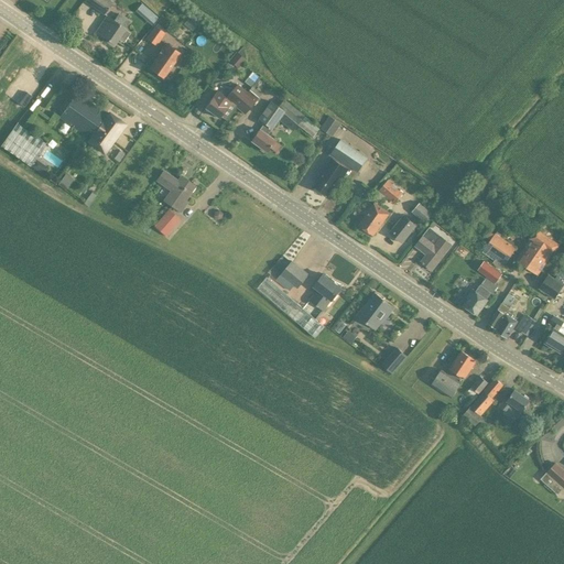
[(88,0),(86,3),(104,15),(112,2),(110,1),(108,0),(88,0)]
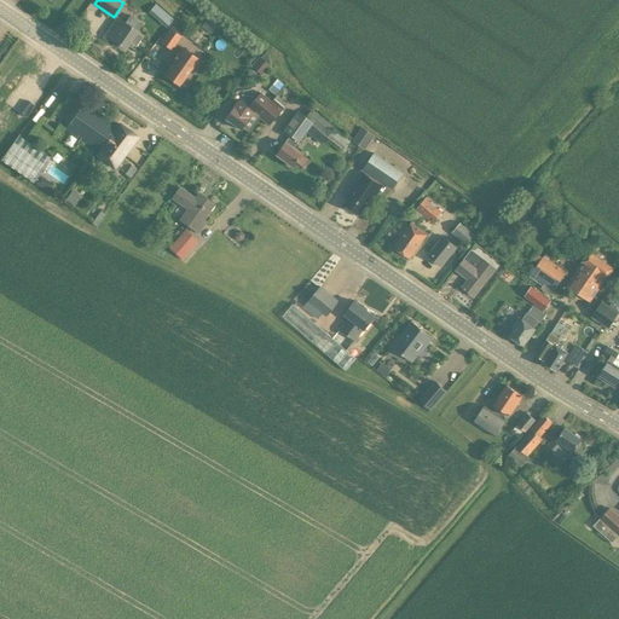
[(172,27),(178,17),(156,4),(150,13),(172,27)]
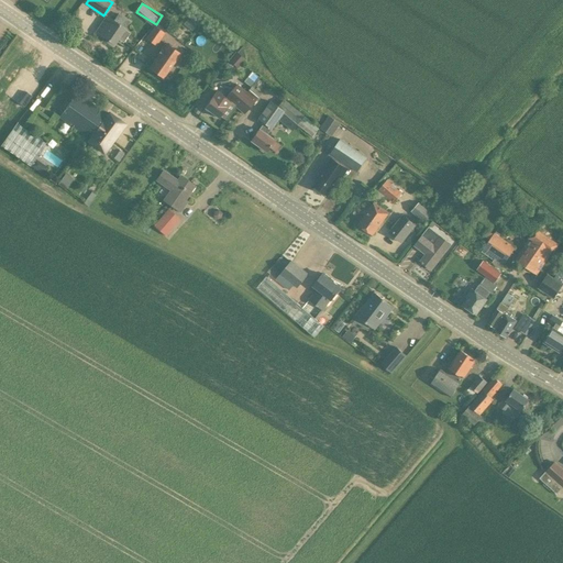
[(173,7),(158,24),(166,31),(174,23),(185,32),(192,23),(173,7)]
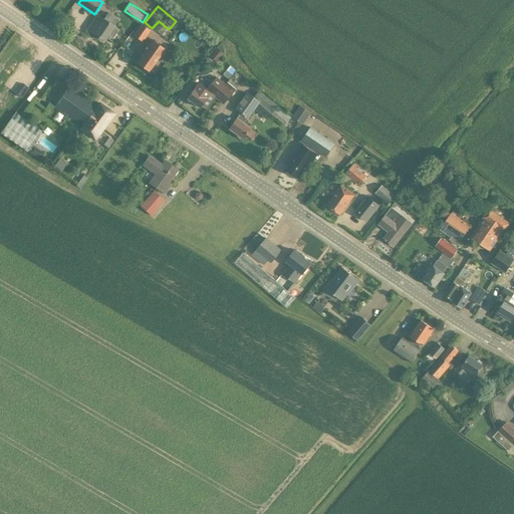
[(107,13),(103,19),(96,15),(86,30),(103,41),(106,36),(111,40),(118,31),(113,27),(117,21),(107,13)]
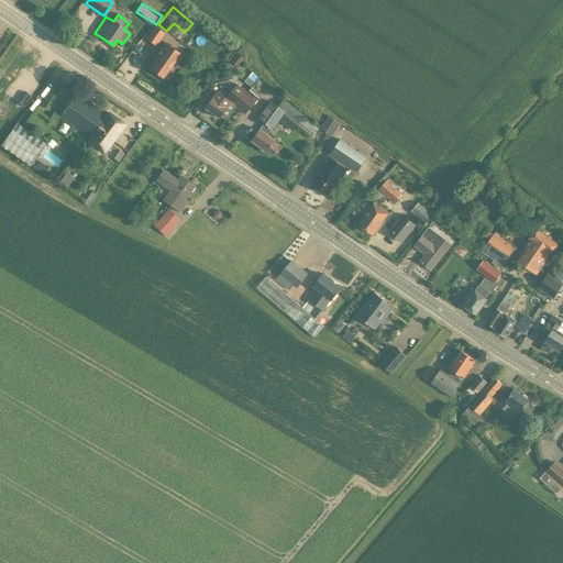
[(145,40),(155,46),(163,34),(154,28),(145,40)]
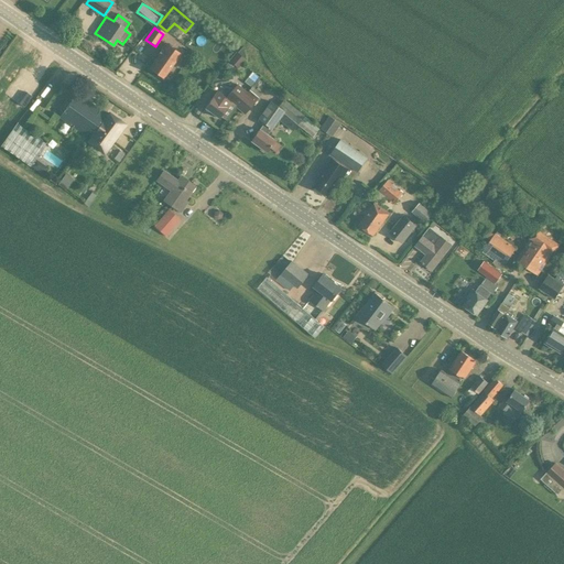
[(163,78),(177,58),(184,63),(192,54),(176,43),(172,49),(165,44),(158,54),(159,56),(149,69),(163,78)]
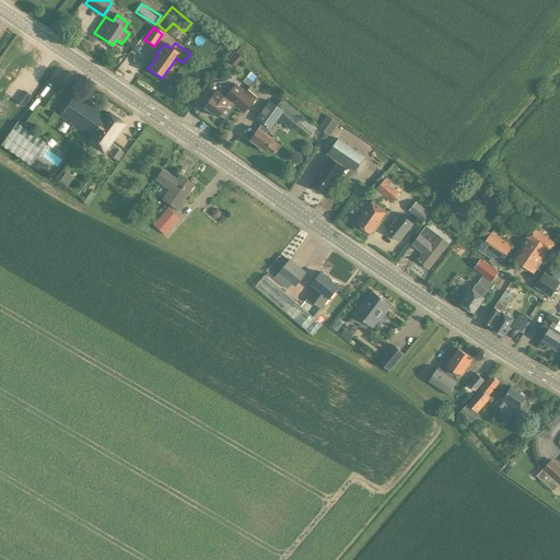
[(236,68),(244,59),(241,46),(235,53),(234,51),(226,60),(236,68)]
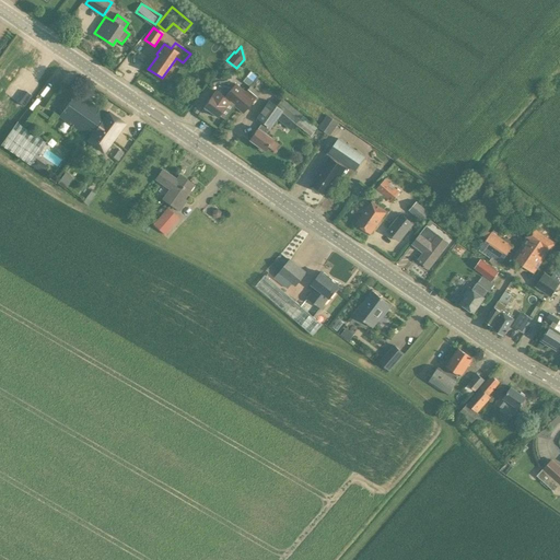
[(41,89),(49,74),(45,71),(35,85),(41,89)]
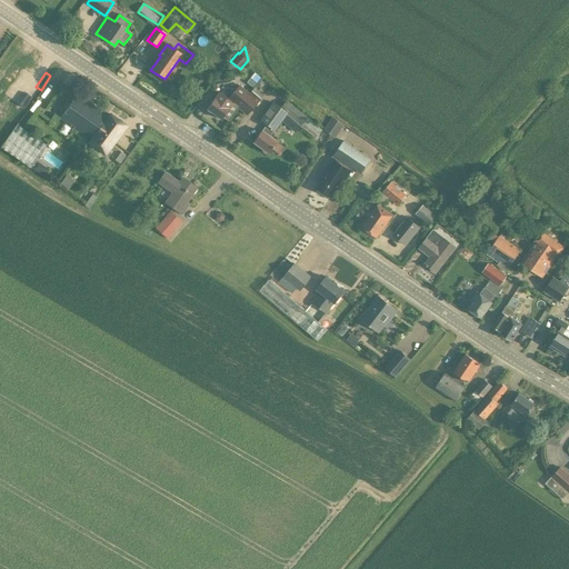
[(256,87),(261,76),(255,72),(249,83),(256,87)]
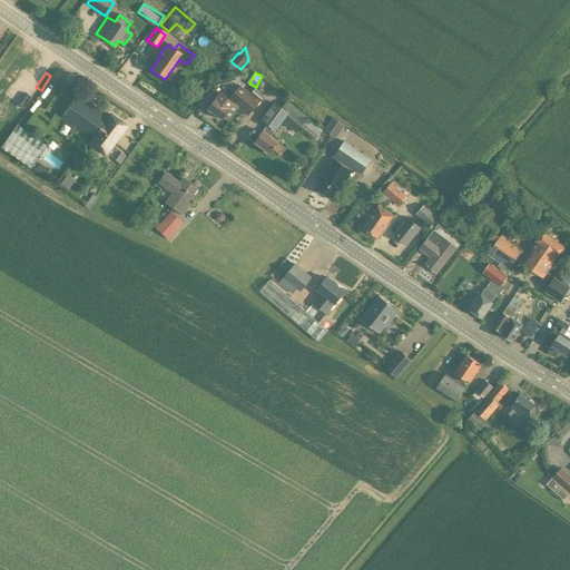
[(258,102),(239,87),(239,86),(227,100),(246,116),(258,102)]
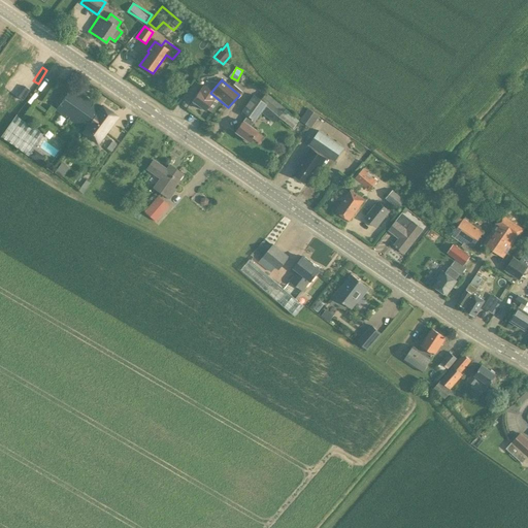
[(206,109),(211,112),(220,100),(207,92),(208,90),(202,86),(198,92),(191,101),(205,110),(206,109)]
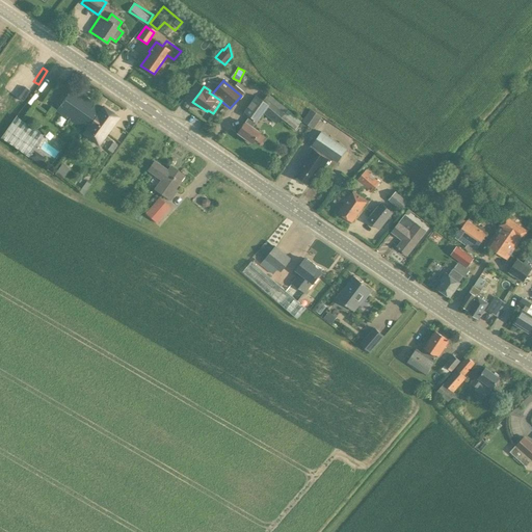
[(87,113),(94,104),(73,88),(56,111),(84,131),(82,133),(98,144),(109,130),(87,113)]
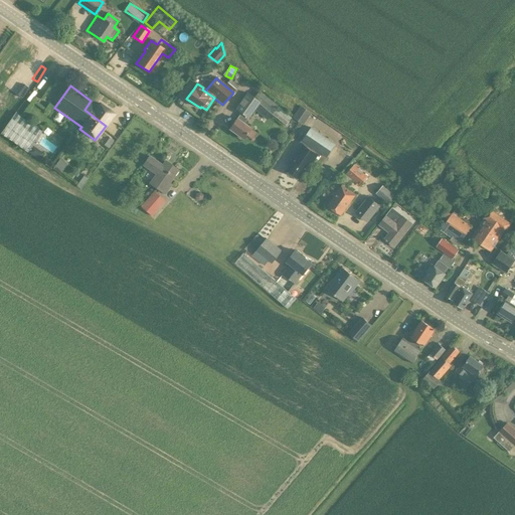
[(260,102),(258,104),(286,126),(292,118),(259,91),(253,98),(260,102)]
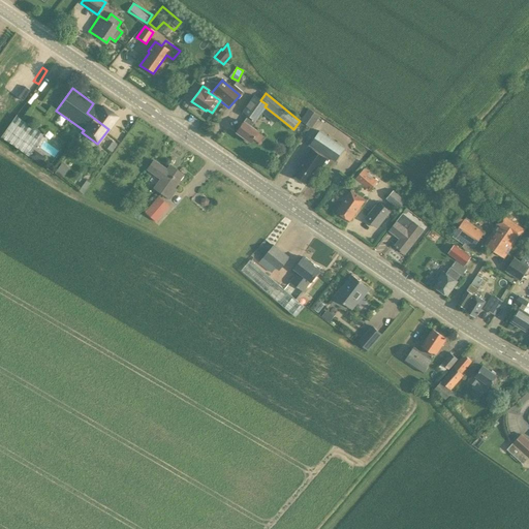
[(241,139),(246,143),(248,142),(249,143),(252,137),(258,142),(263,136),(256,131),(260,126),(254,122),(265,106),(267,104),(260,100),(253,95),(242,113),(247,116),(243,122),(242,122),(235,132),(242,136),(241,139)]
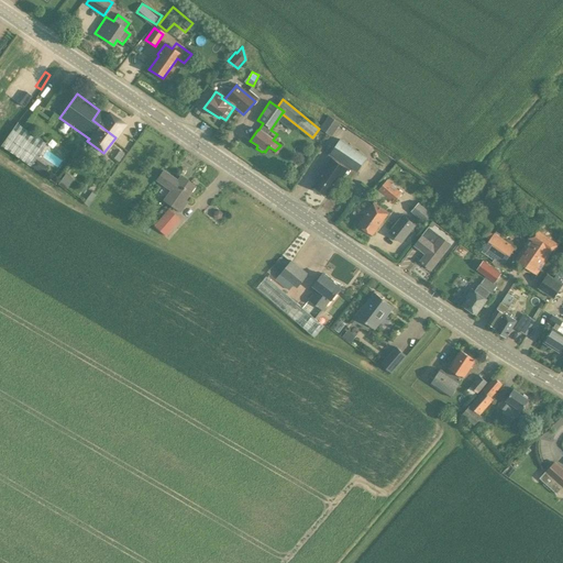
[(107,116),(99,110),(92,120),(116,138),(123,125),(108,113),(107,116)]
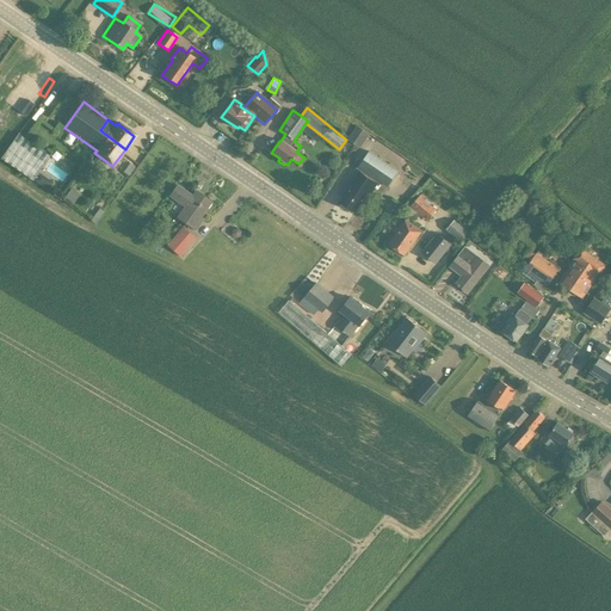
[(362,147),(369,131),(356,125),(349,141),(362,147)]
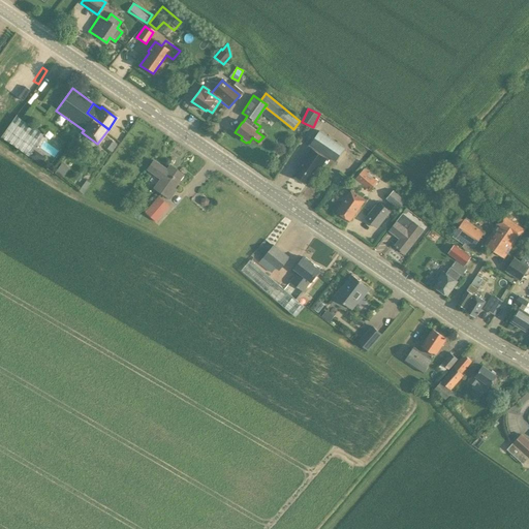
[(31,155),(45,133),(17,115),(2,135),(31,155)]
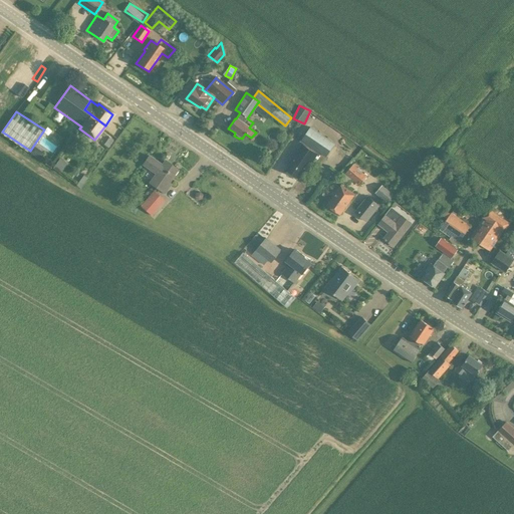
[(286,170),(298,179),(307,166),(311,168),(321,154),(326,157),(335,145),(310,127),(287,162),(290,164),(286,170)]
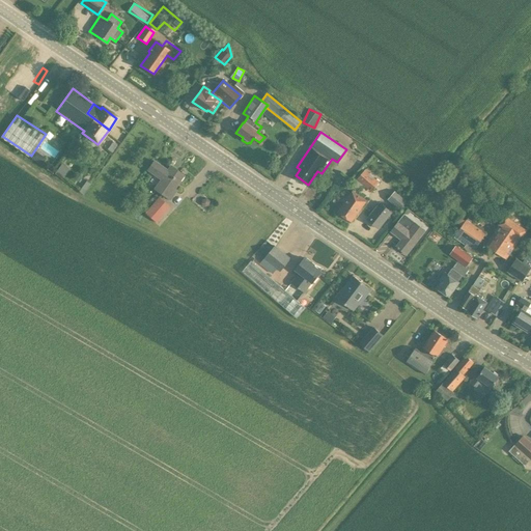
[(154,189),(169,199),(175,191),(173,189),(183,175),(170,167),(167,170),(152,160),(145,171),(151,176),(152,174),(160,179),(154,189)]
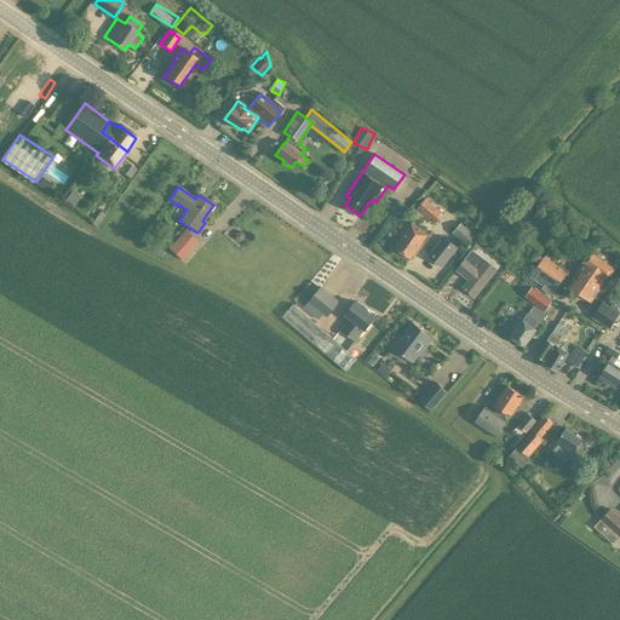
[(73,208),(82,199),(75,191),(65,201),(73,208)]
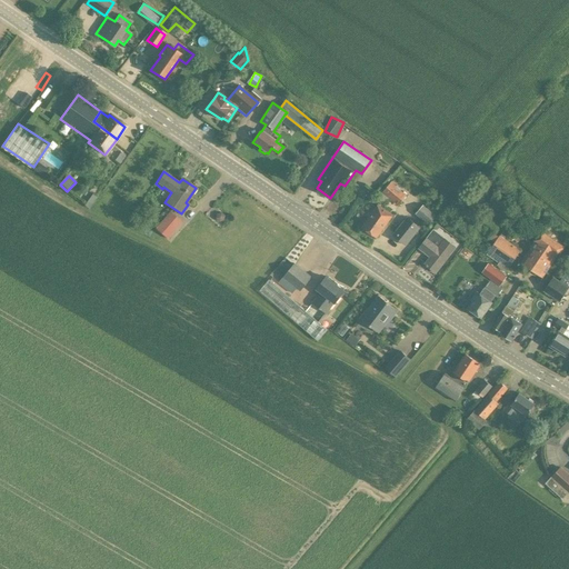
[(391,183),(383,192),(398,205),(406,196),(391,183)]
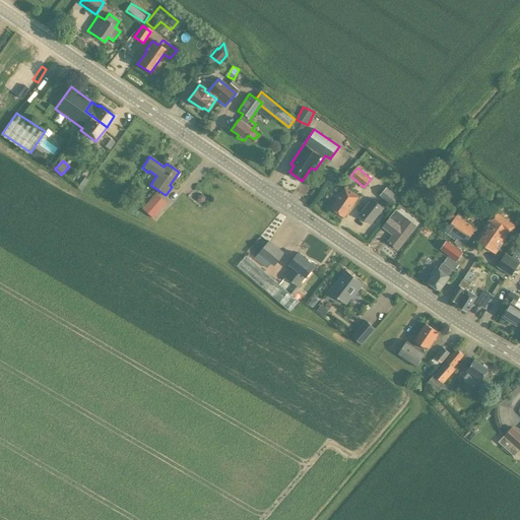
[(330,207),(344,217),(359,196),(344,187),(330,207)]
